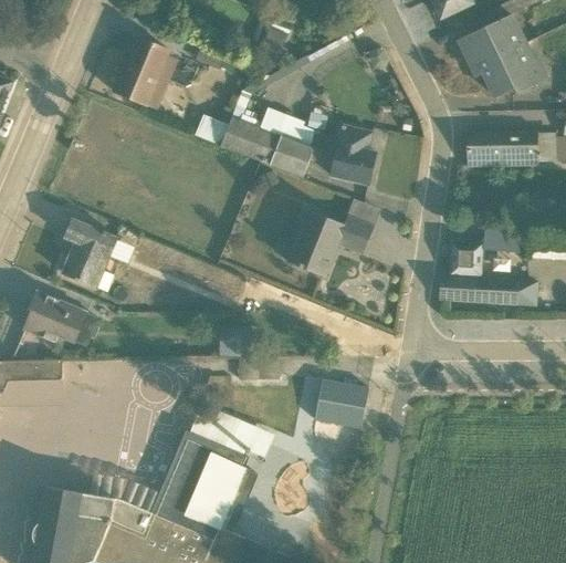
[(431,0),(440,17),(473,1),(473,0),(431,0)]
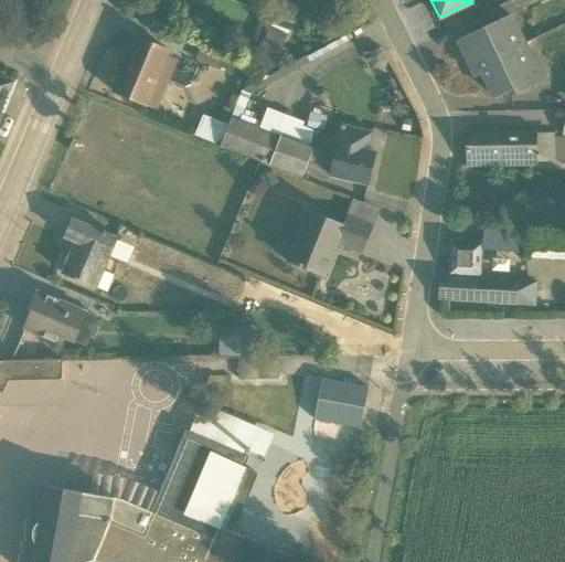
[(477,82),(483,78),(494,101),(514,91),(518,97),(546,82),(511,13),(462,39),(457,42),(477,82)]
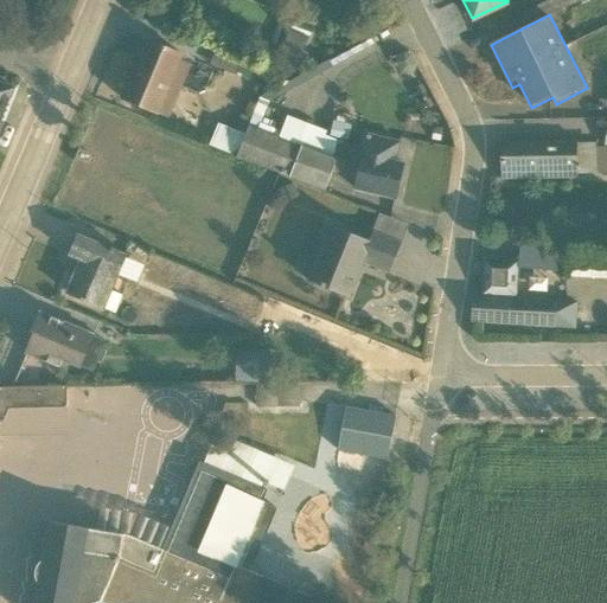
[(183,53),(146,38),(120,98),(168,119),(191,64),(180,59),(183,53)]
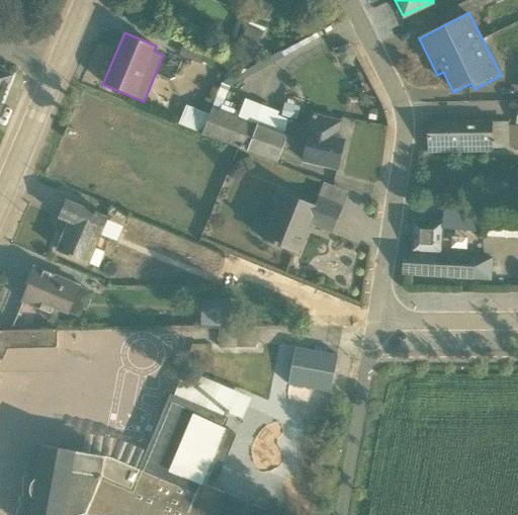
[(0,101),(11,74),(0,70),(0,101)]
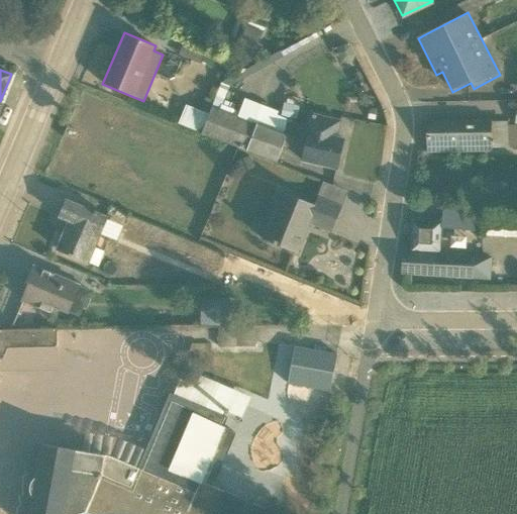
[(276,162),(283,143),(304,148),(302,160),(335,167),(342,138),(335,136),(339,119),(307,112),(305,122),(283,116),(276,114),(278,110),(242,96),(238,107),(206,94),(200,110),(185,104),(177,123),(276,162)]
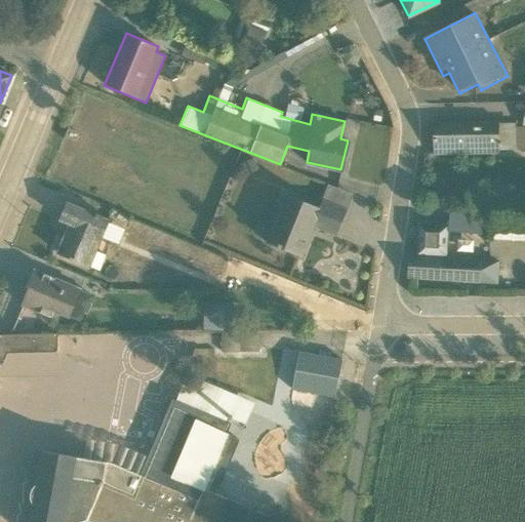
[(436,125),(437,156),(524,154),(524,127),(517,127),(517,124),(436,125)]
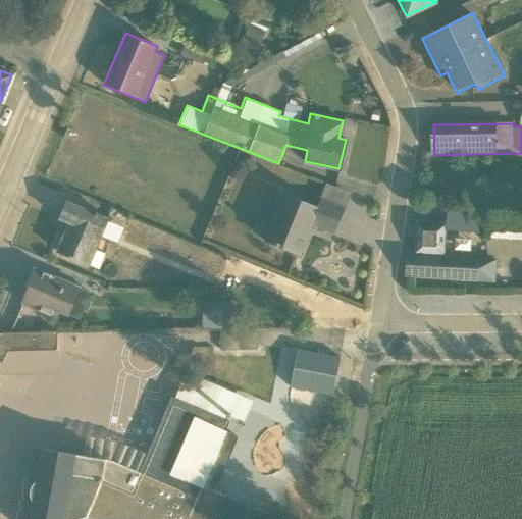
[(300,254),(312,224),(333,232),(340,214),(285,194),(266,240),(300,254)]
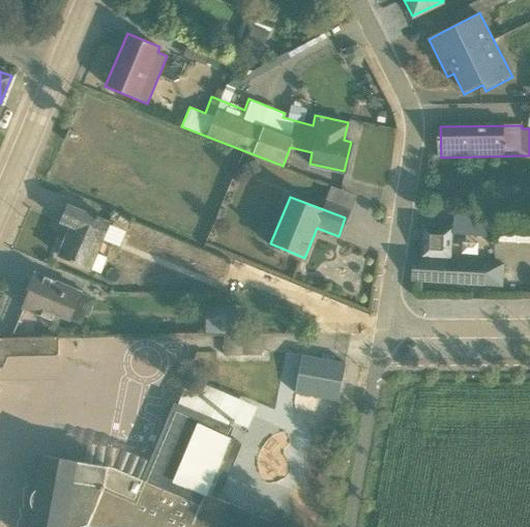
[(99,253),(112,222),(67,204),(60,225),(69,228),(58,255),(100,272),(107,256),(99,253)]
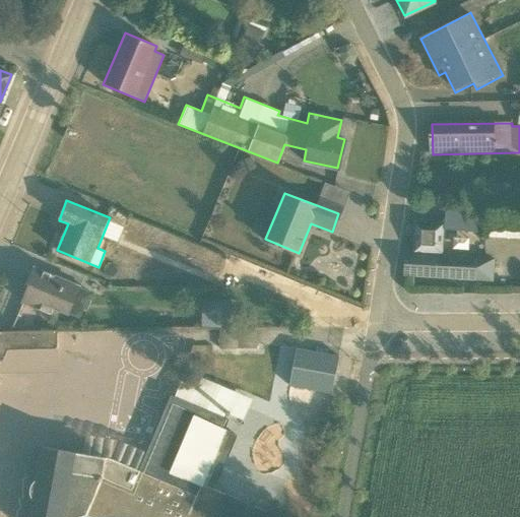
[(446,203),(445,225),(480,227),(480,204),(446,203)]
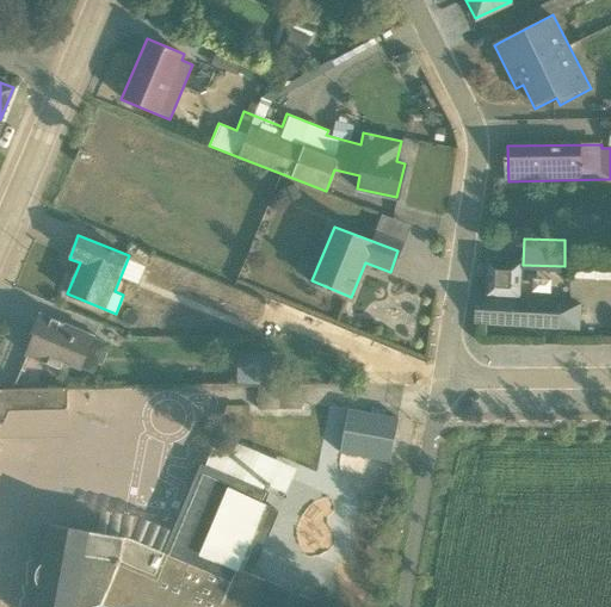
[(610,258),(578,256),(576,278),(610,279),(610,258)]
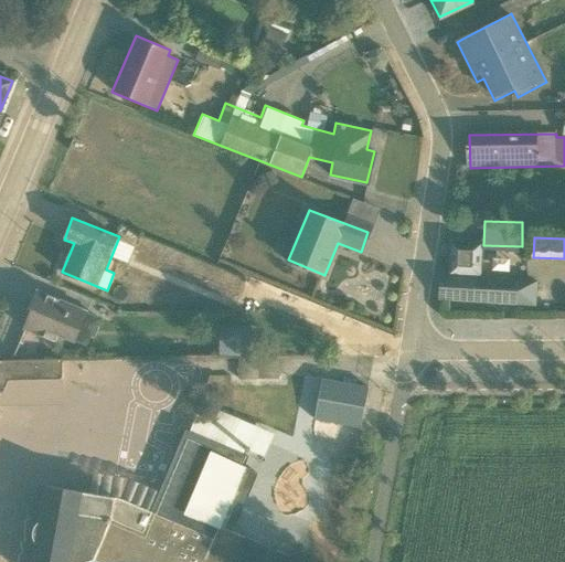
[(449,241),(448,274),(482,275),(483,242),(449,241)]
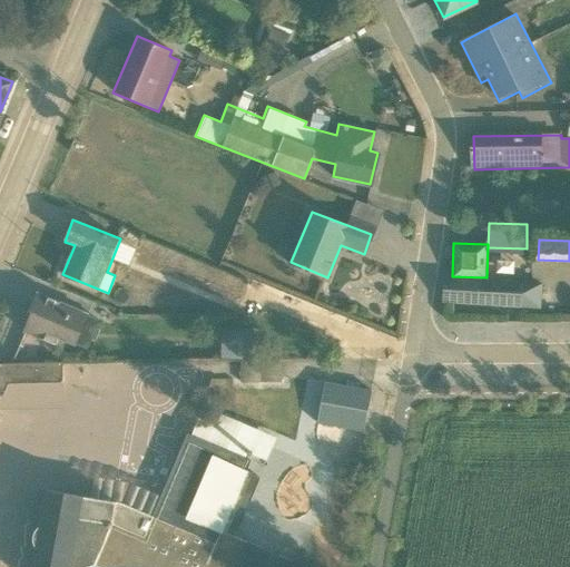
[(445,277),(444,303),(521,305),(522,280),(445,277)]
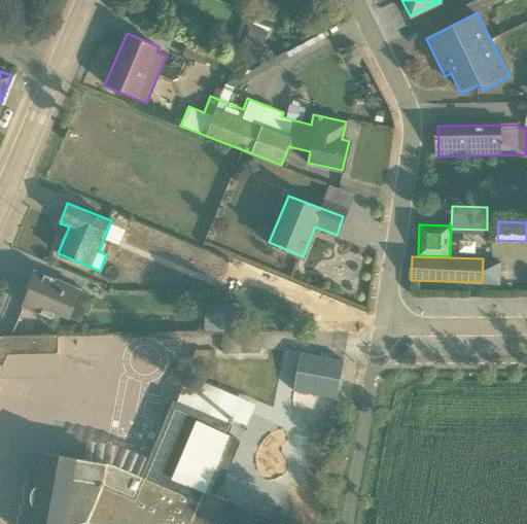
[(168,284),(172,271),(136,260),(132,274),(168,284)]
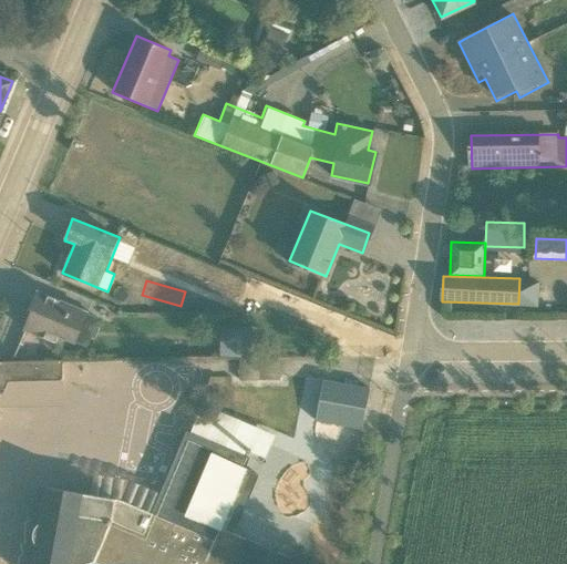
[(32,310),(24,328),(61,344),(62,339),(73,344),(86,311),(38,290),(29,309),(32,310)]
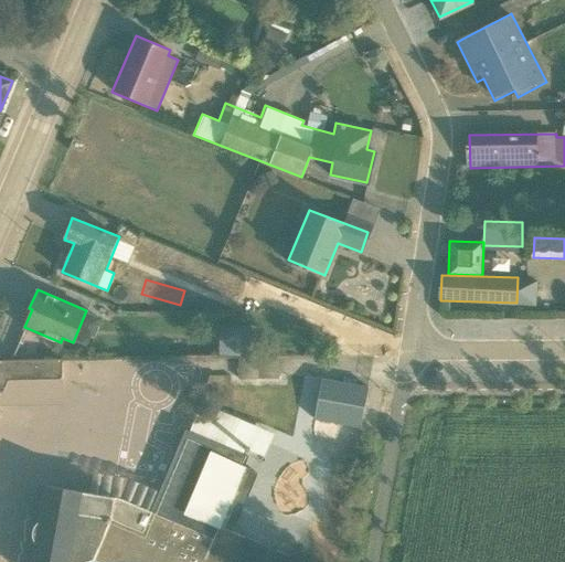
[(247,329),(221,328),(220,347),(247,347),(247,329)]
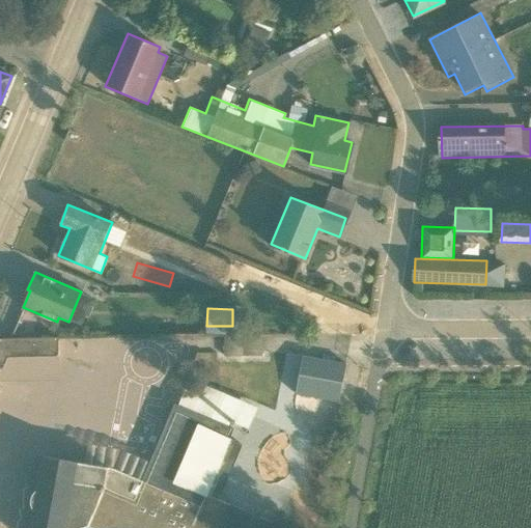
[(0,379),(58,379),(58,337),(0,337),(0,367),(1,368),(0,372),(0,379)]
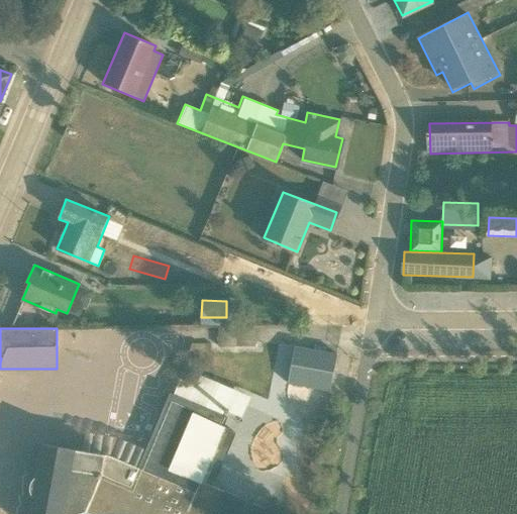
[(336,354),(293,347),(287,382),(330,389),(336,354)]
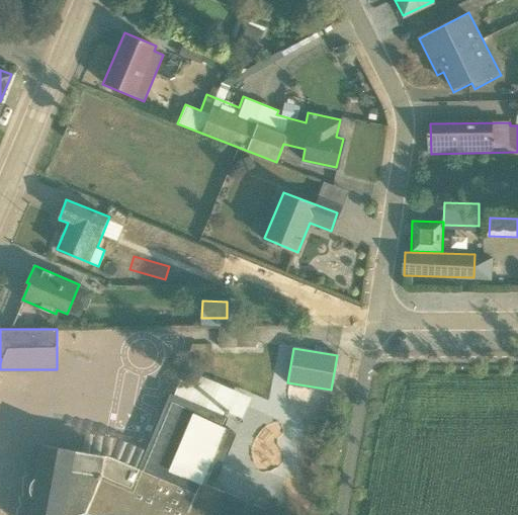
[(245,396),(185,370),(176,394),(236,418),(245,396)]
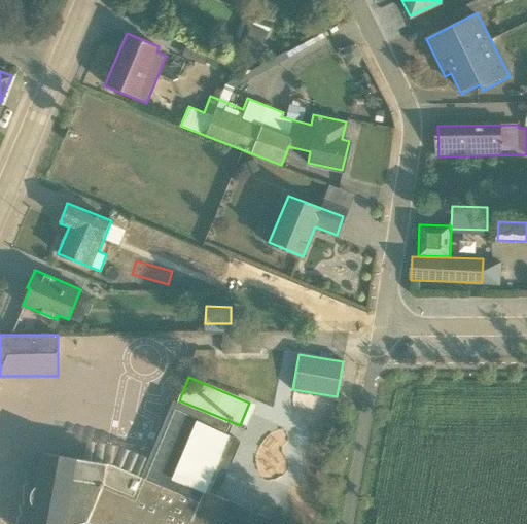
[(136,498),(104,484),(73,479),(76,458),(44,452),(31,523),(84,523),(88,523),(89,523),(271,523),(273,520),(212,492),(241,430),(178,403),(136,498)]
